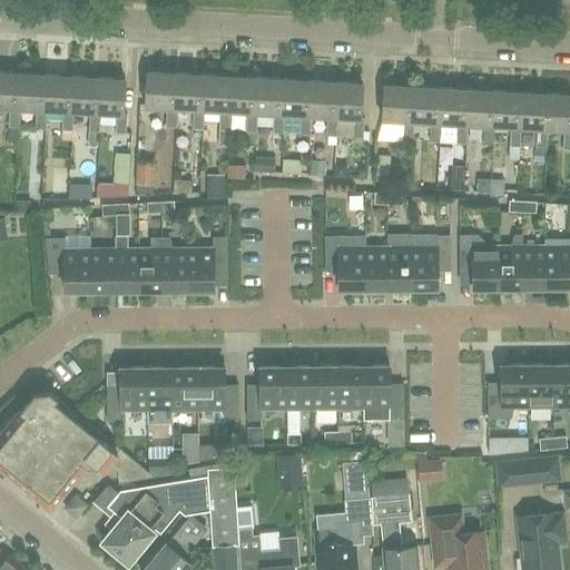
[(15,109),(17,75),(0,72),(0,107),(10,108),(9,128),(7,141),(18,143),(19,128),(20,109),(15,109)]
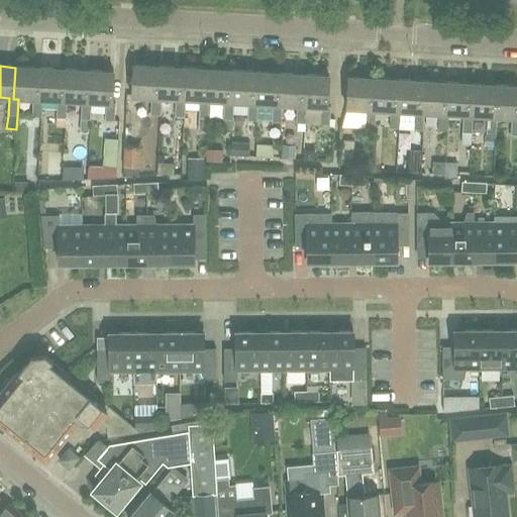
[(156,99),(158,67),(132,66),(131,98),(150,99),(149,116),(160,116),(161,99),(156,99)]
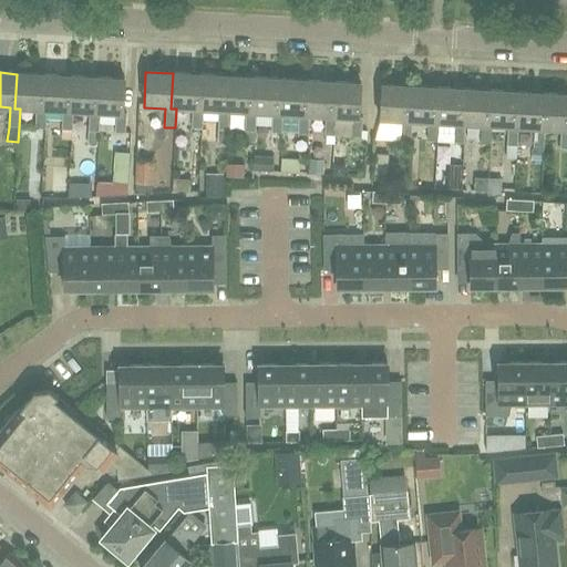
[(176,109),(192,110),(191,127),(202,129),(203,111),(197,110),(199,74),(173,73),(171,109),(176,109)]
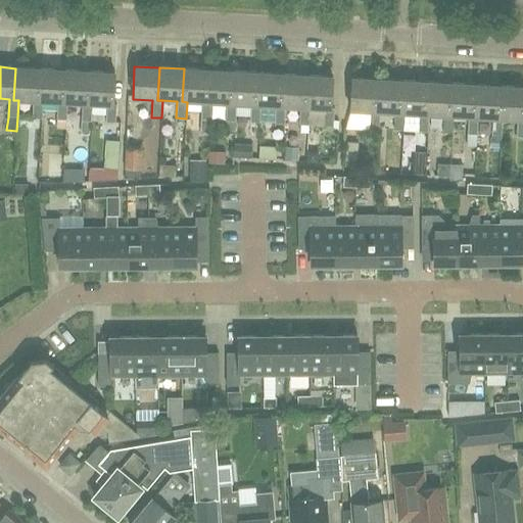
[(38,101),(40,69),(15,68),(13,100),(18,100),(33,101),(32,119),(43,120),(44,101),(38,101)]
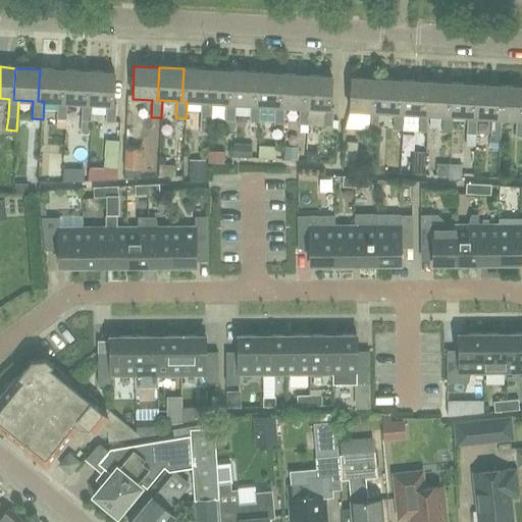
[(187,102),(201,102),(201,119),(210,119),(211,103),(206,102),(208,70),(184,68),(181,101),(187,102)]
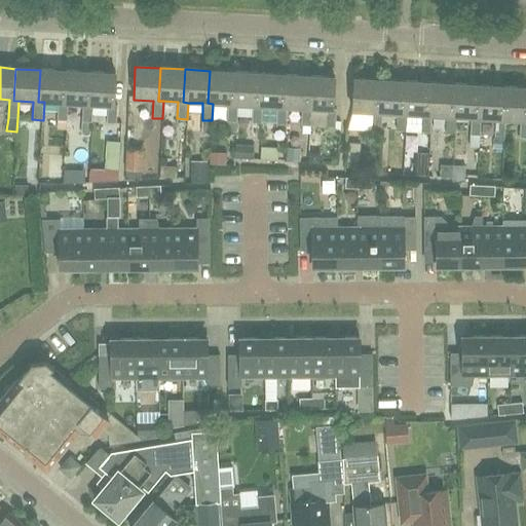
[(65,71),(40,70),(38,102),(44,102),(59,103),(58,121),(67,121),(68,103),(63,103),(65,71)]
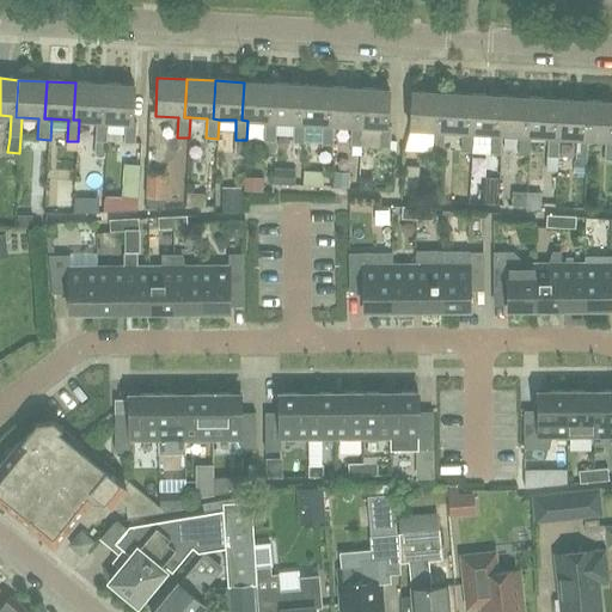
[(103,121),(104,84),(75,83),(73,120),(79,120),(97,121),(96,142),(95,155),(105,157),(106,142),(108,121),(103,121)]
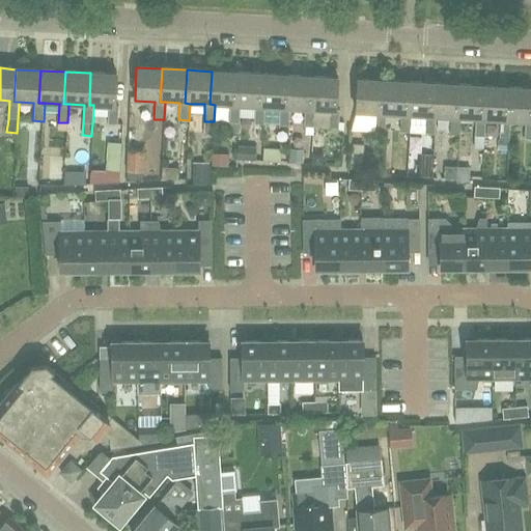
[(215,105),(229,105),(228,122),(239,122),(239,106),(234,105),(236,73),(212,72),(210,104),(215,105)]
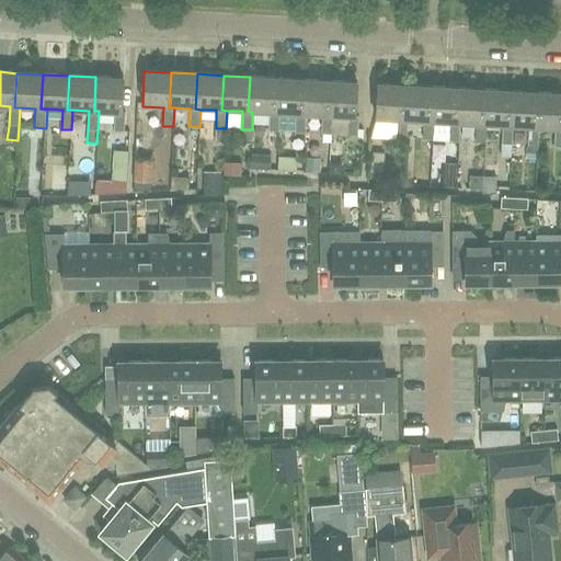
[(94,111),(99,111),(115,112),(114,132),(124,133),(125,113),(121,112),(123,78),(95,77),(94,111)]
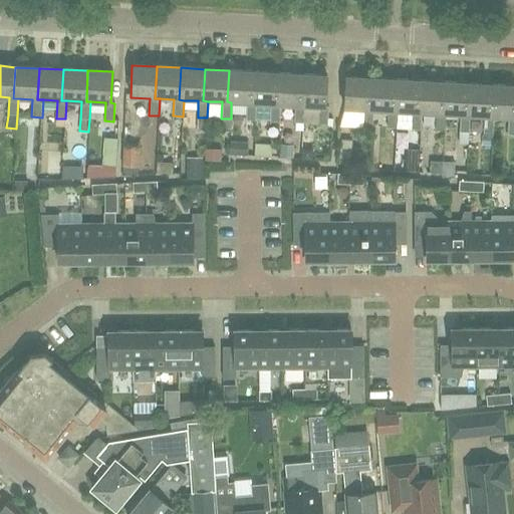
[(231,102),(246,102),(246,119),(255,120),(256,103),(251,102),(253,71),(229,70),(227,101),(231,102)]
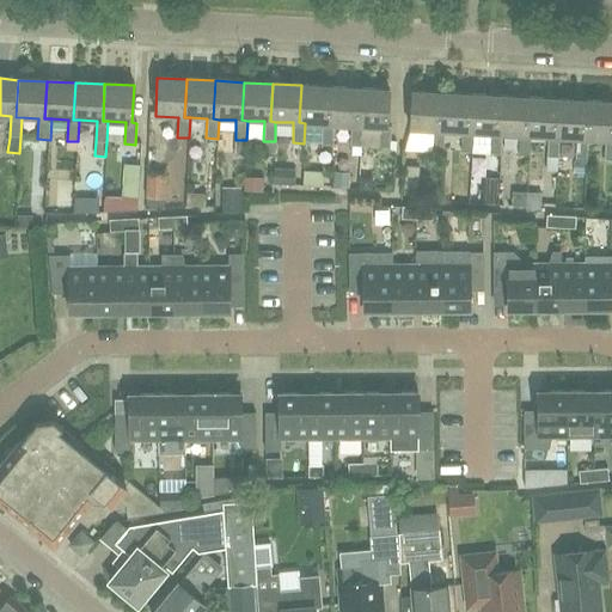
[(305,123),(322,123),(322,144),(332,145),(334,124),(329,124),(330,86),(301,85),(299,122),(305,123)]
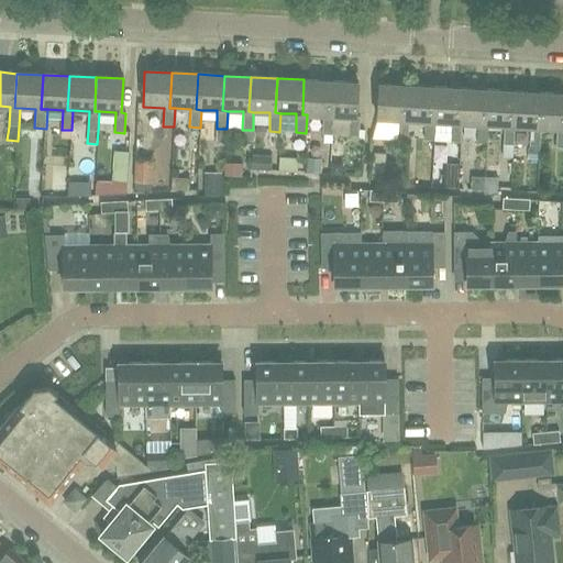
[(331,141),(332,134),(332,116),(329,116),(330,81),(304,79),(302,114),(307,114),(323,116),(322,134),(323,134),(323,141),(331,141)]
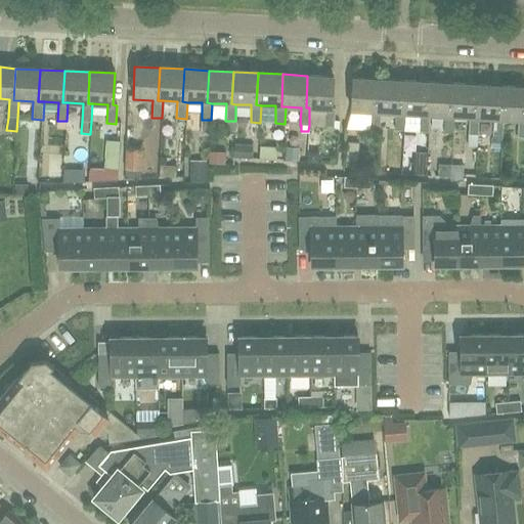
[(306,107),(309,107),(324,108),(324,126),(334,126),(334,108),(331,108),(332,77),(307,76),(306,107)]
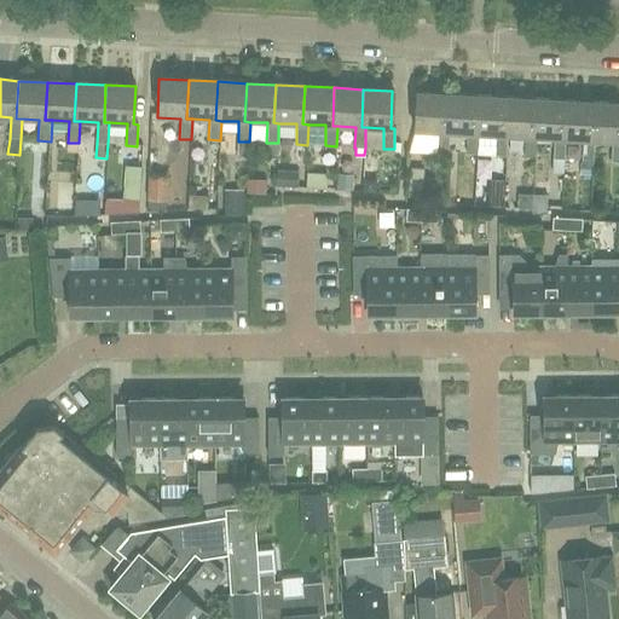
[(415,131),(438,132),(437,151),(449,151),(450,132),(444,132),(445,94),(416,92),(415,131)]
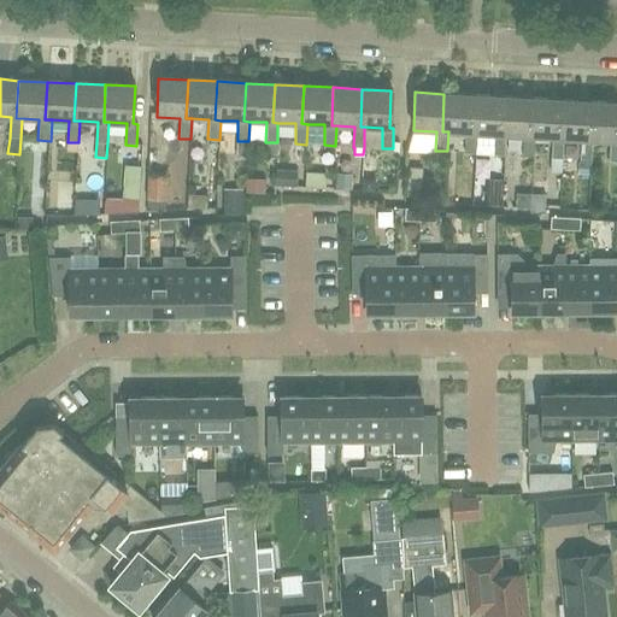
[(448,131),(465,133),(464,152),(476,152),(476,133),(471,133),(474,95),(444,94),(442,131),(448,131)]
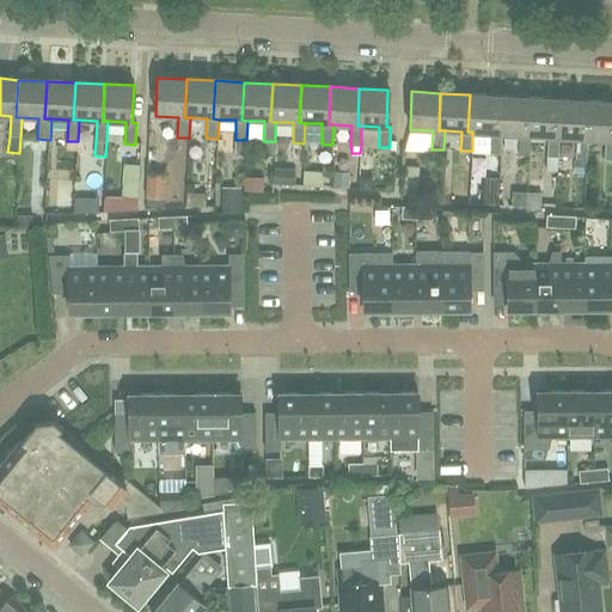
[(472,132),(490,133),(489,153),(501,154),(501,152),(501,134),(496,134),(499,96),(470,95),(467,132),(472,132)]
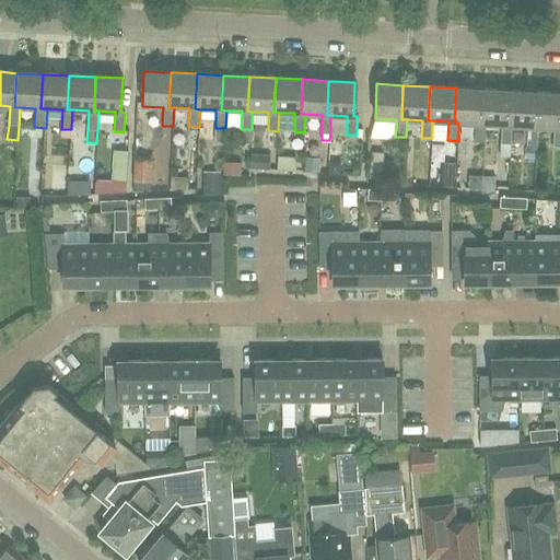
[(480,124),(482,90),(456,88),(454,123),(458,123),(475,124),(474,140),(485,140),(485,125),(480,124)]
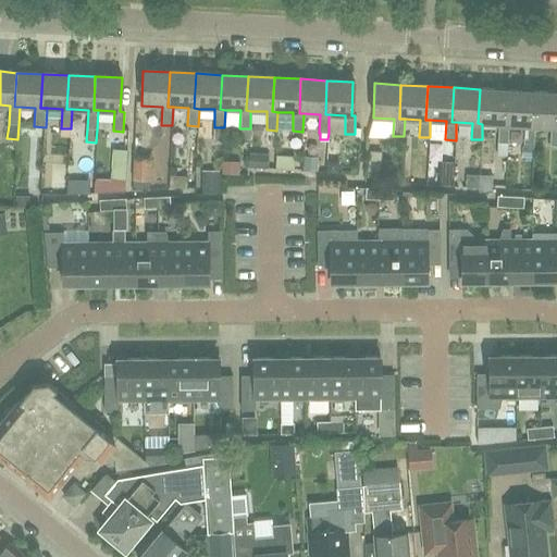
[(504,125),(506,90),(480,89),(478,123),(482,124),(498,124),(497,140),(496,156),(507,156),(508,125),(504,125)]
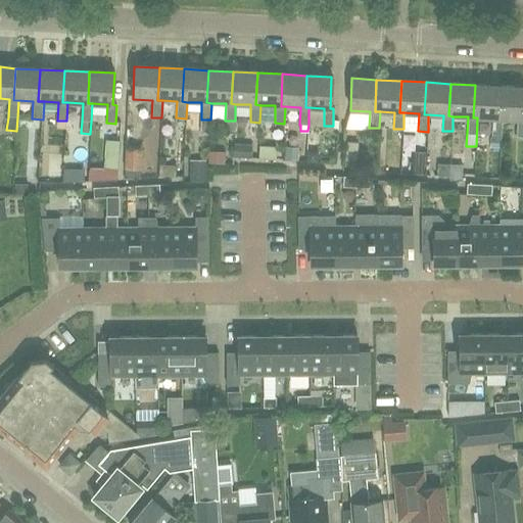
[(497,119),(500,86),(475,85),(473,117),(477,117),(492,119),(491,133),(501,133),(502,119),(497,119)]
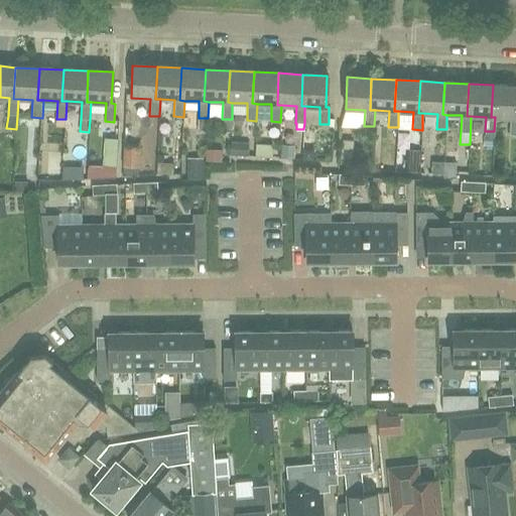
[(495,117),(510,118),(509,135),(515,135),(515,86),(493,85),(491,117),(495,117)]
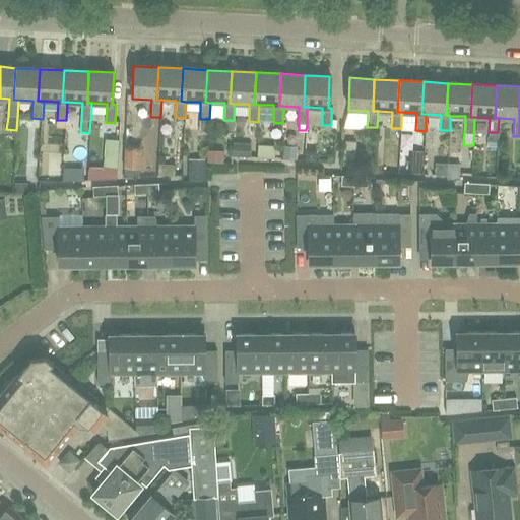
[(117,169),(119,140),(105,139),(104,168),(103,177),(115,178),(115,169),(117,169)]
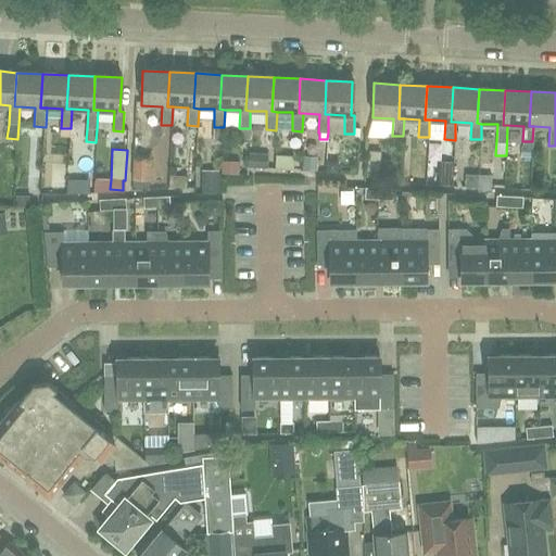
[(379,178),(381,152),(369,151),(368,177),(379,178)]
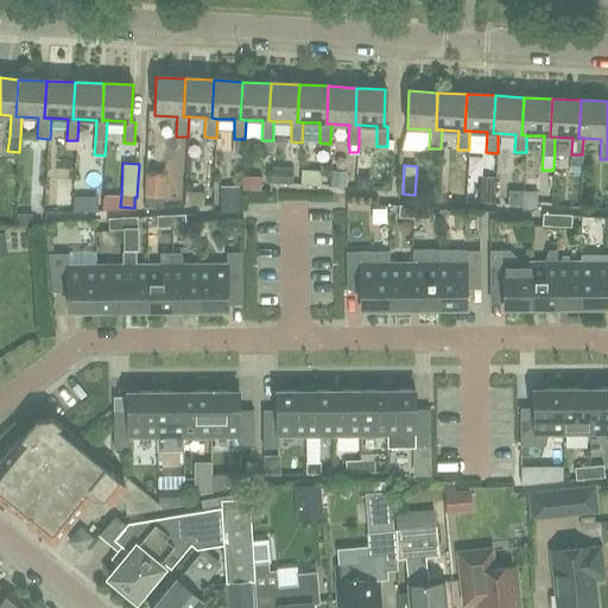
[(145,208),(164,207),(165,173),(146,172),(145,208)]
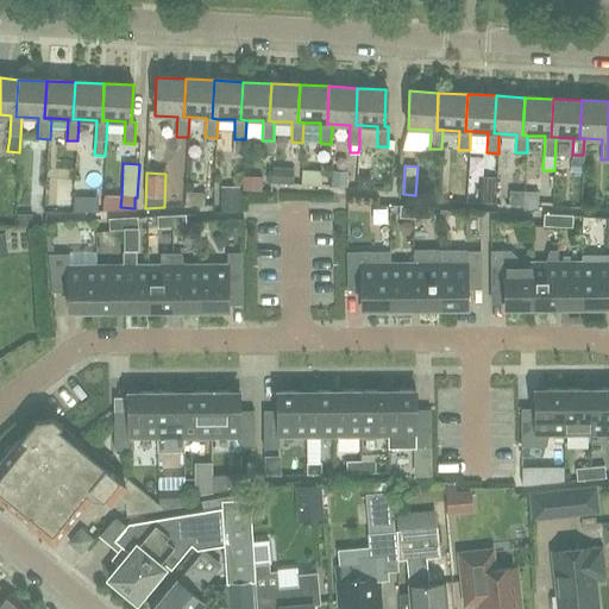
[(538,211),(539,192),(525,192),(523,209),(538,211)]
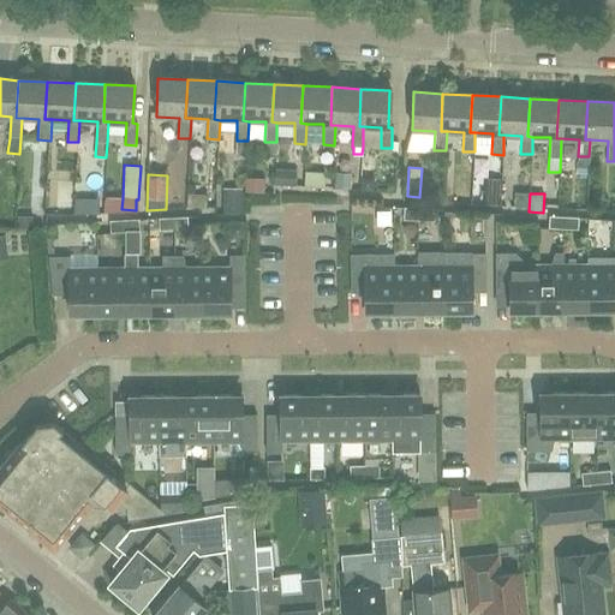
[(405,208),(404,221),(418,221),(418,209),(405,208)]
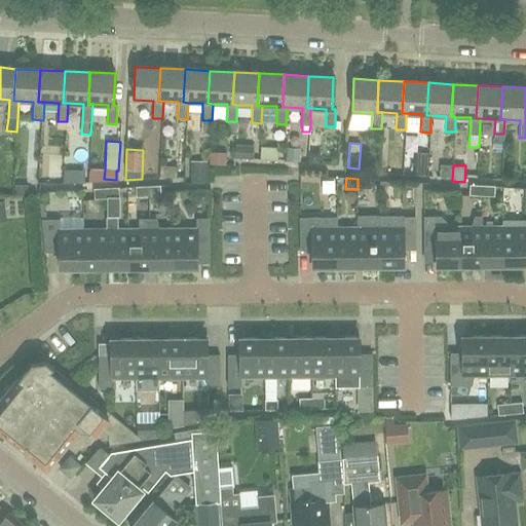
[(358,189),(370,190),(370,179),(358,179),(358,189)]
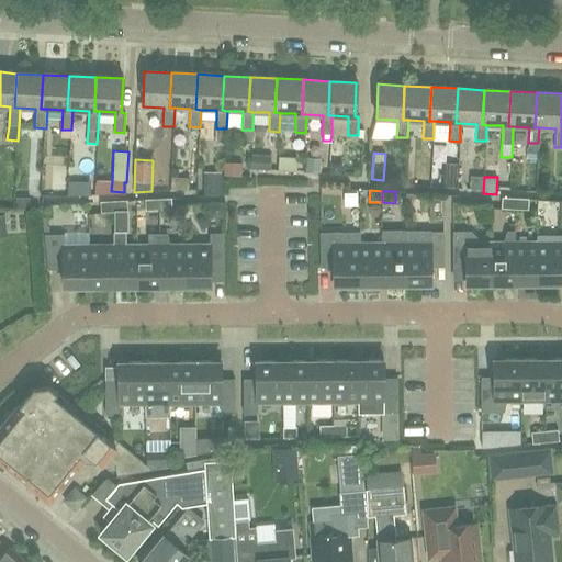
[(503,198),(502,209),(515,210),(516,198),(503,198)]
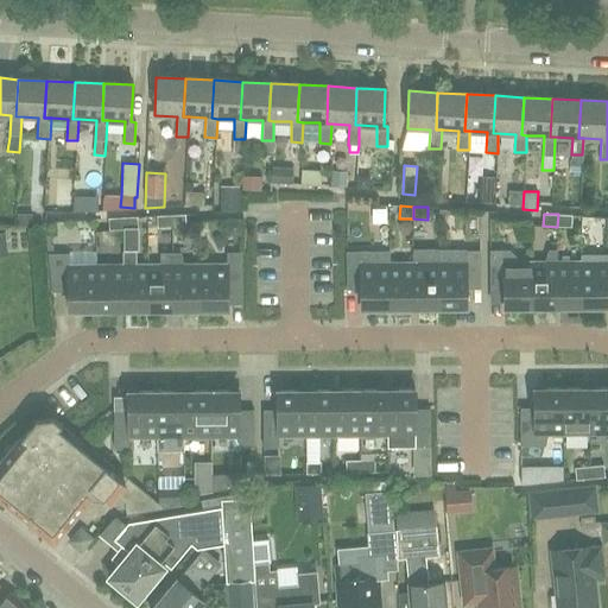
[(558,214),(557,227),(571,228),(572,215),(558,214)]
